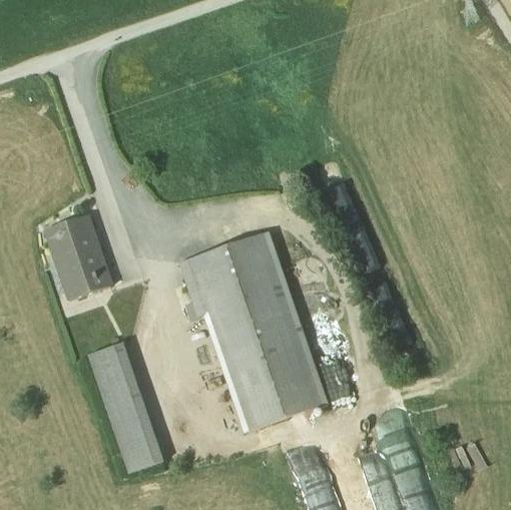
[(86,215),(46,229),(61,276),(63,276),(67,286),(65,287),(69,300),(109,285),(101,260),(99,261),(94,245),(96,245),(86,215)]
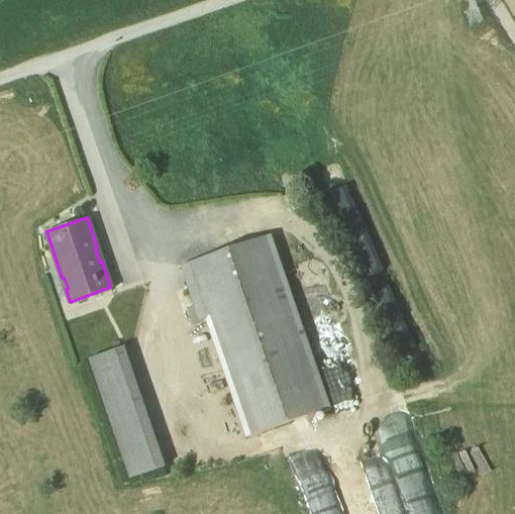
[(265,235),(181,264),(194,304),(195,305),(199,320),(210,316),(252,433),(323,409),(265,235)]
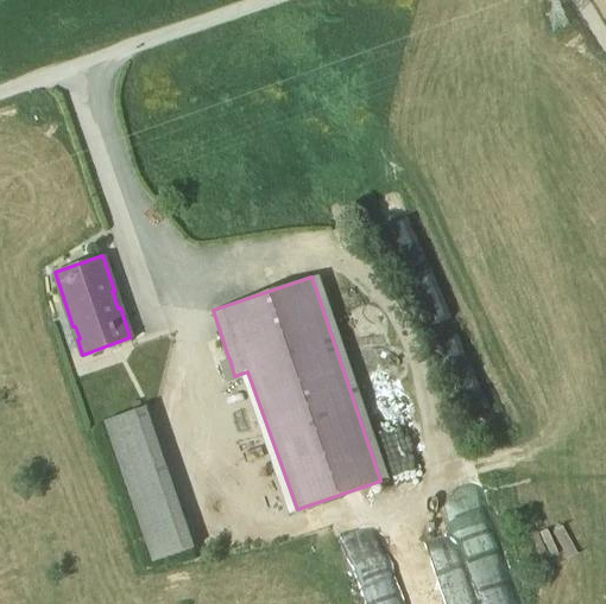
[(228,357),(220,361),(226,379),(234,376),(229,358),(228,357)]
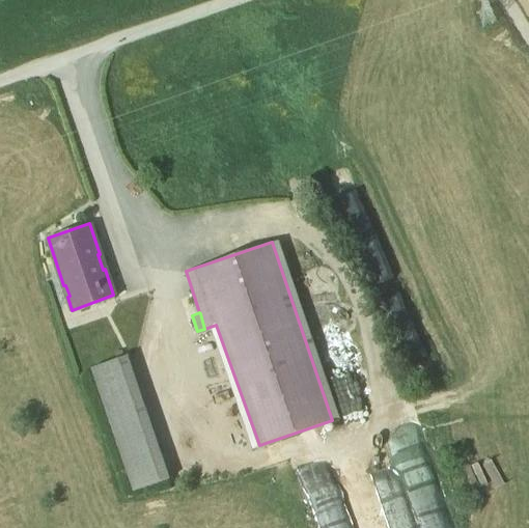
[(168,478),(127,355),(90,366),(134,490),(168,478)]
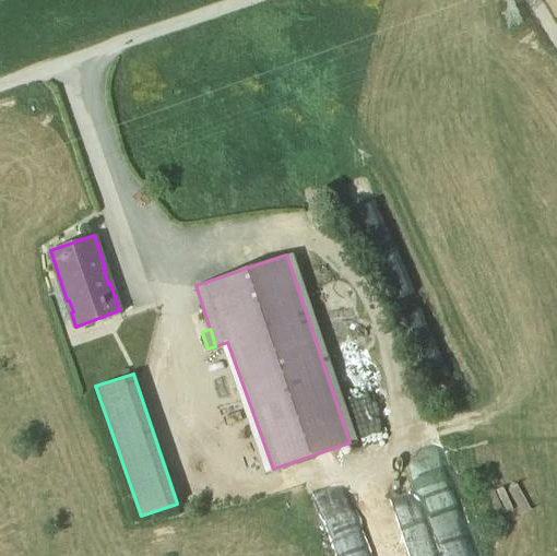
[(375,555),(355,493),(323,503),(339,555),(375,555)]
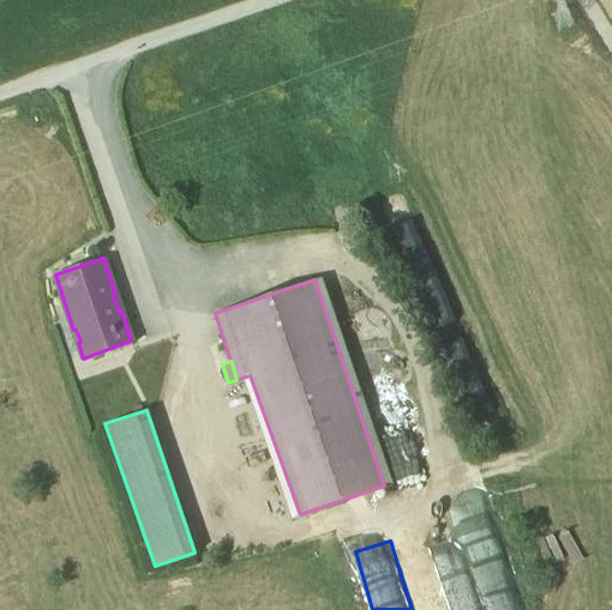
[(521,609),(498,544),(469,554),(489,609),(521,609)]
